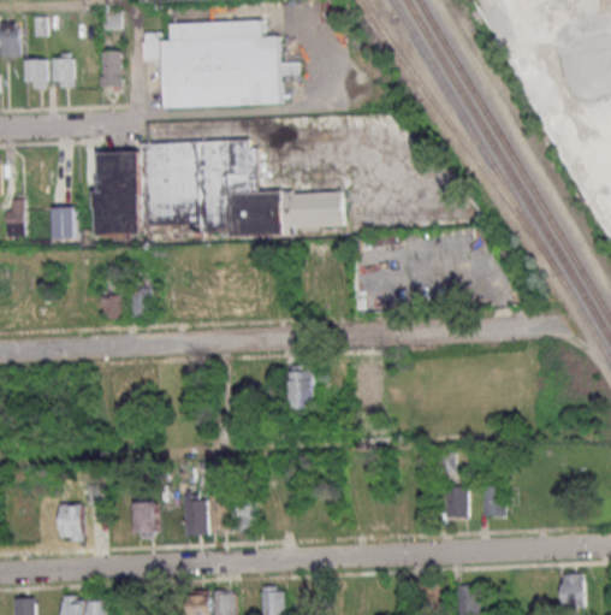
[(160,106),(278,105),(278,76),(296,75),(296,63),(277,63),(277,36),(260,36),(260,22),(167,23),(167,39),(160,39),(160,33),(138,33),(138,64),(159,64),(160,106)]
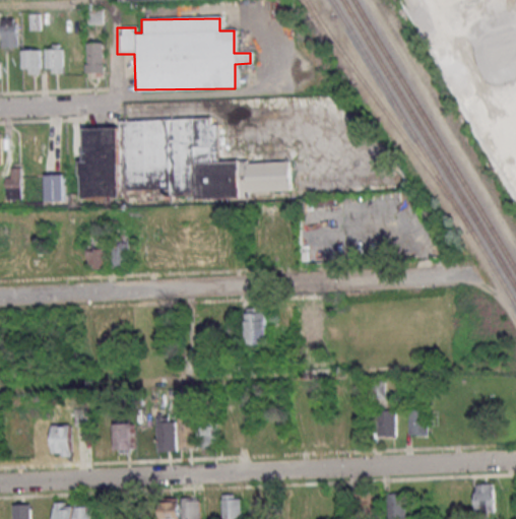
[(15,48),(14,19),(0,19),(0,48),(15,48)]
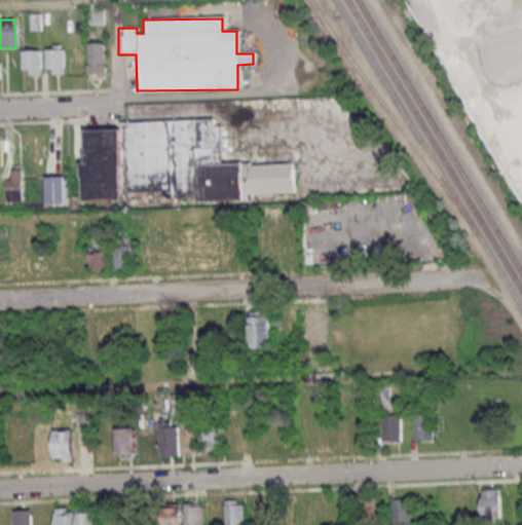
[(101,75),(101,43),(83,43),(83,75),(101,75)]
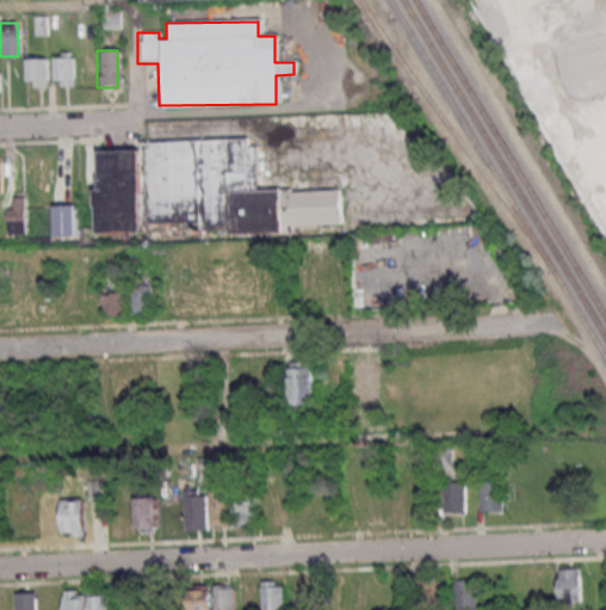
[(70,86),(70,53),(49,53),(49,86),(70,86)]
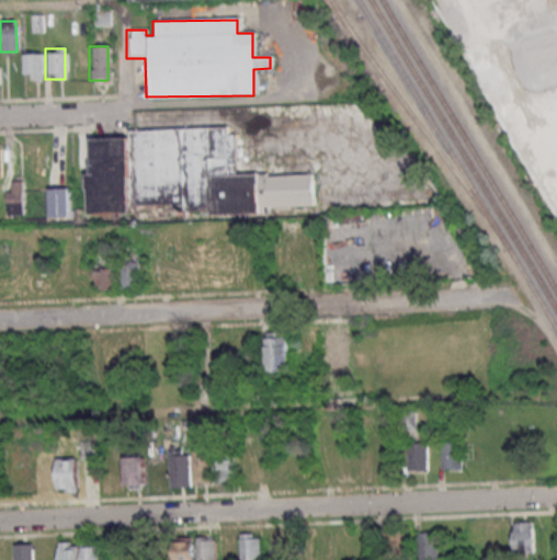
[(21,80),(40,80),(40,54),(21,54),(21,80)]
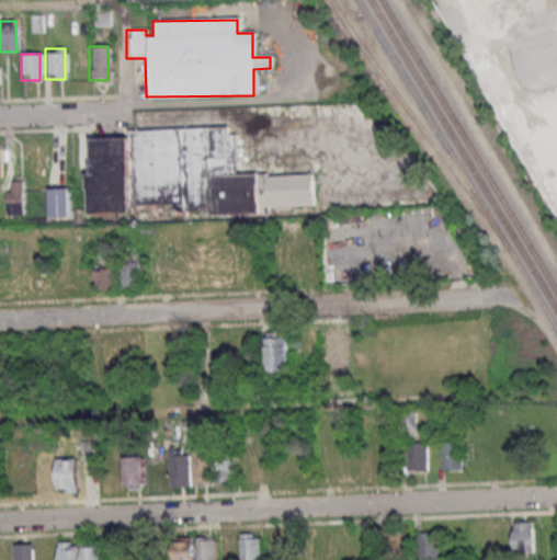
[(310,174),(232,175),(232,129),(126,130),(126,138),(86,139),(88,214),(310,210),(310,174)]
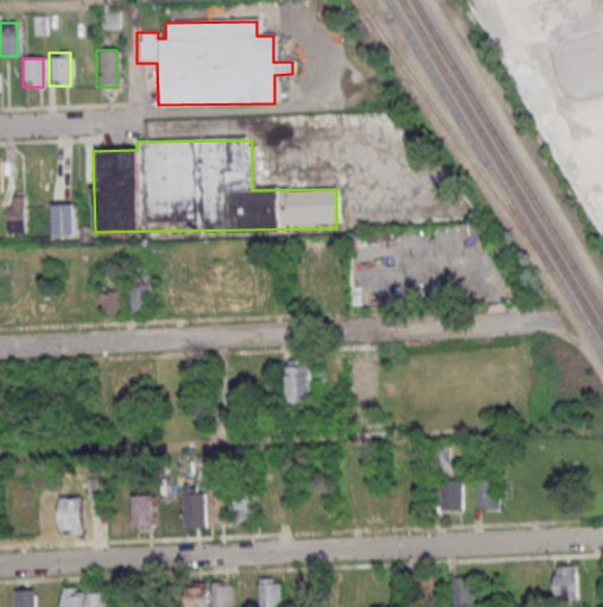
[(23,197),(4,197),(4,233),(23,233),(23,197)]
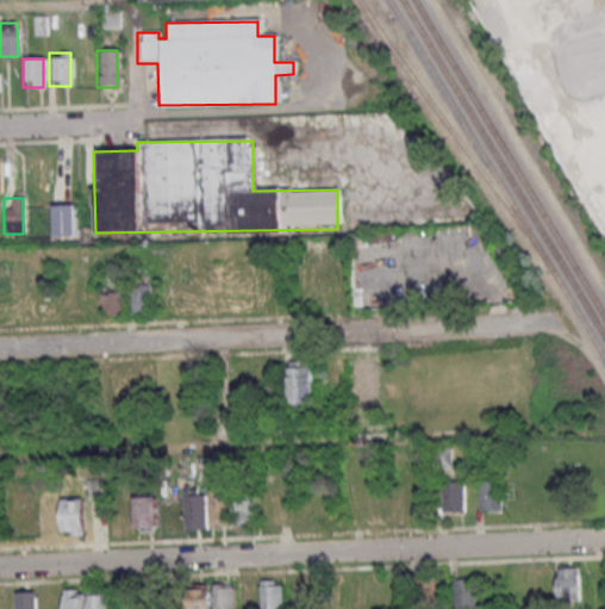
[(73,236),(73,205),(49,205),(49,236),(73,236)]
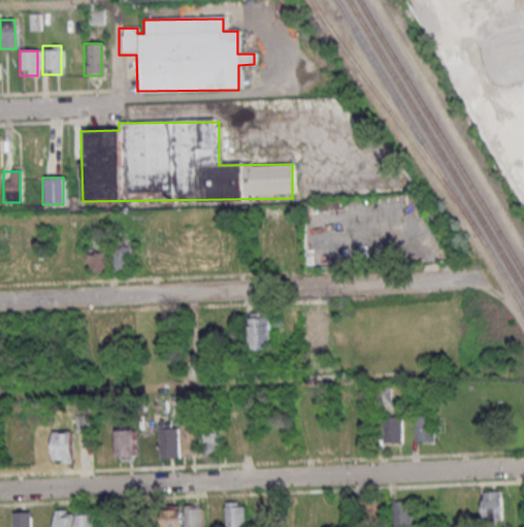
[(105,243),(88,243),(88,274),(105,274),(105,243)]
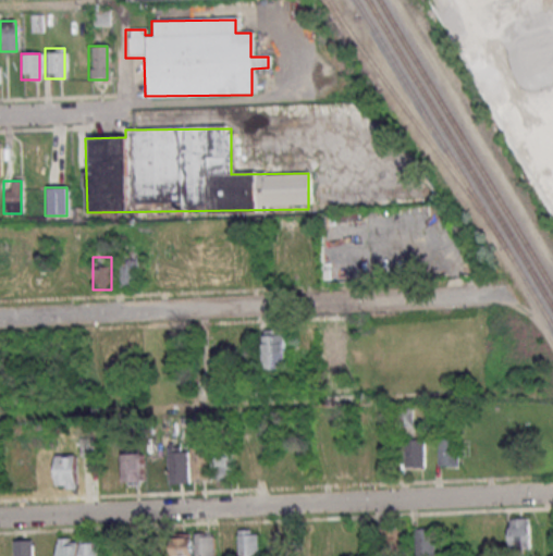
[(117,288),(135,288),(135,258),(117,258),(117,288)]
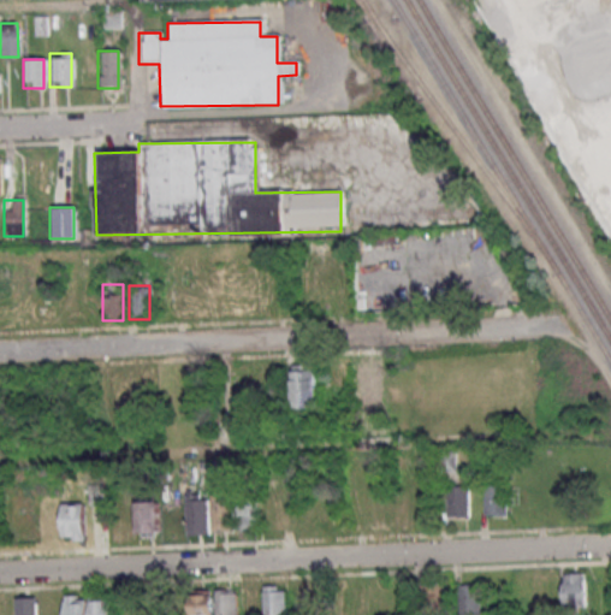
[(288,409),(313,409),(313,365),(288,365),(288,409)]
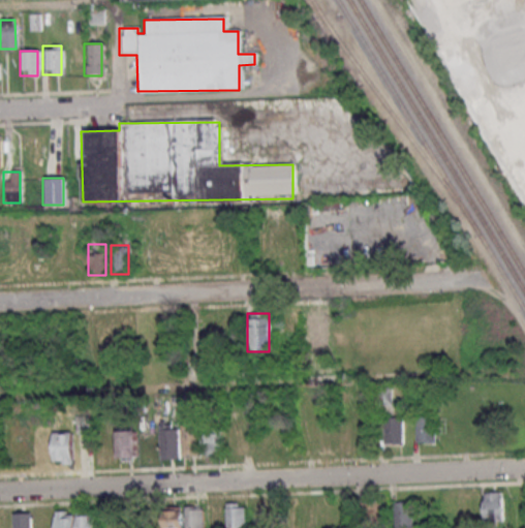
[(311,315),(311,346),(329,346),(329,315),(311,315)]
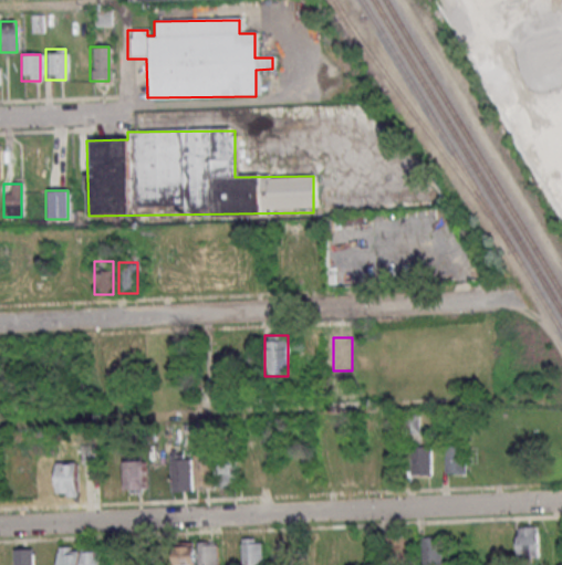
[(443,474),(461,474),(461,445),(443,445),(443,474)]
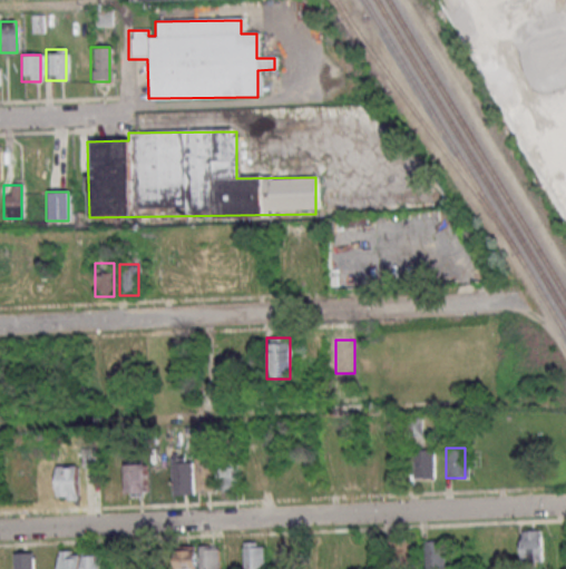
[(410,450),(410,480),(431,480),(431,450),(410,450)]
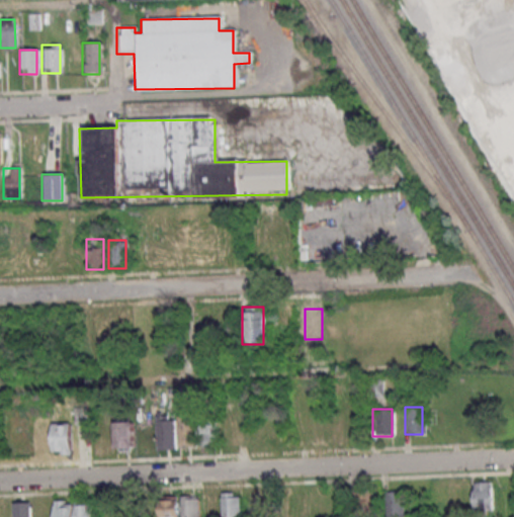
[(155,413),(155,450),(174,450),(174,413),(155,413)]
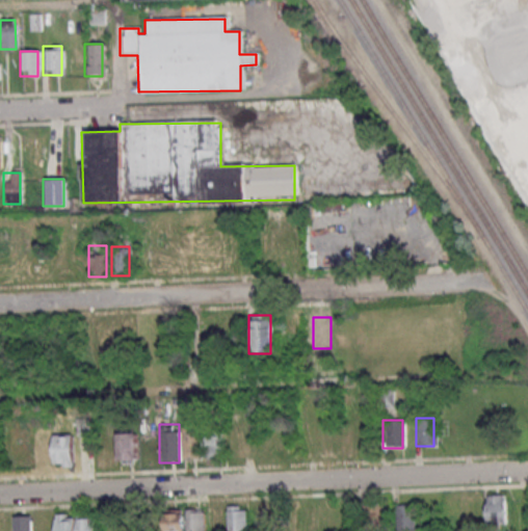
[(180,459),(198,459),(198,426),(180,426),(180,459)]
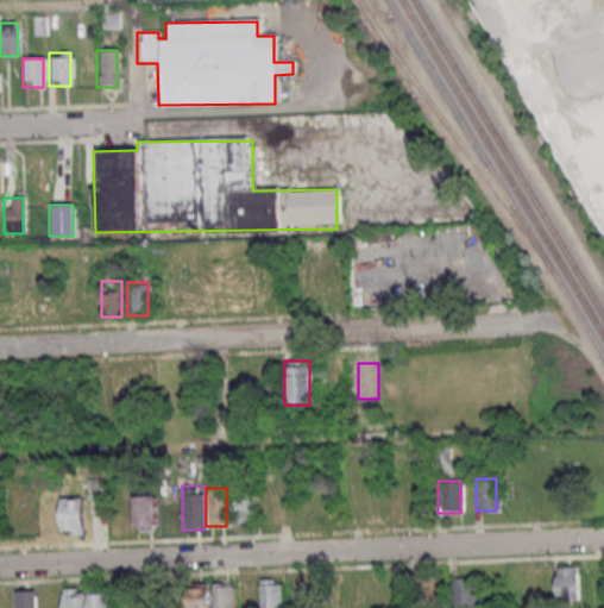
[(133,496),(133,532),(155,532),(155,496),(133,496)]
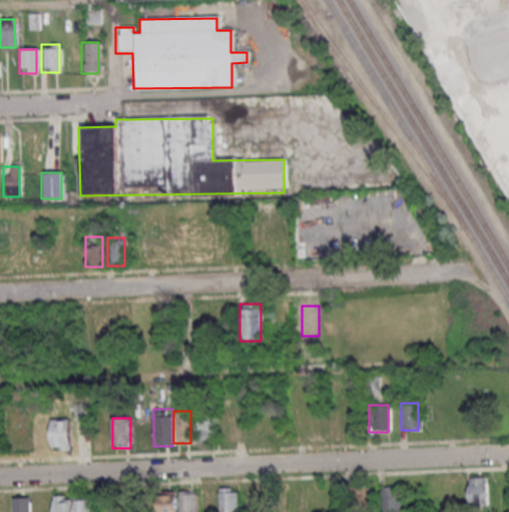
[(67,419),(48,419),(48,450),(67,450),(67,419)]
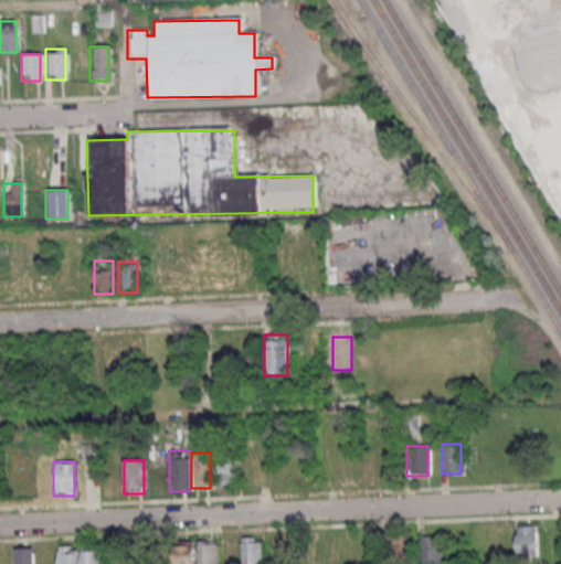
[(234,488),(234,461),(215,461),(215,488),(234,488)]
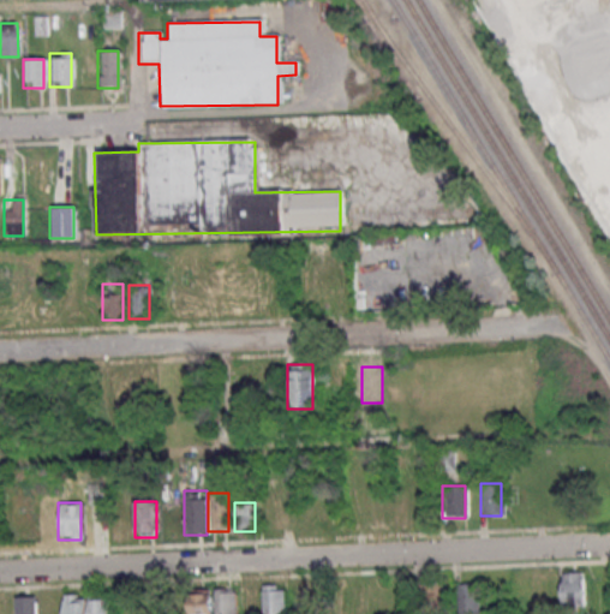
[(580,573),(558,573),(558,608),(580,608),(580,573)]
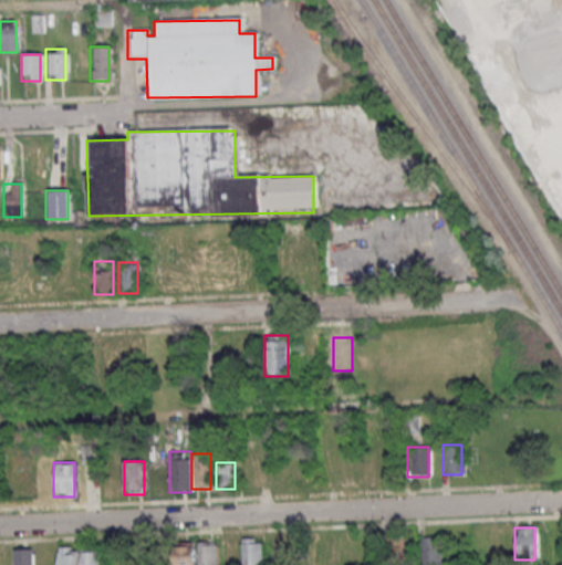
[(438,564),(439,537),(418,537),(417,564),(438,564)]
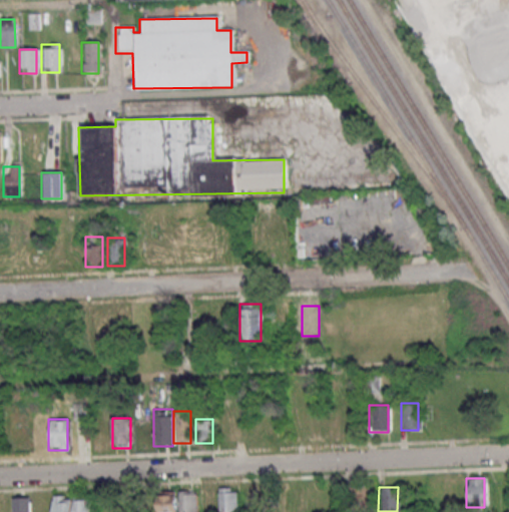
[(217,488),(216,511),(235,511),(235,488),(217,488)]
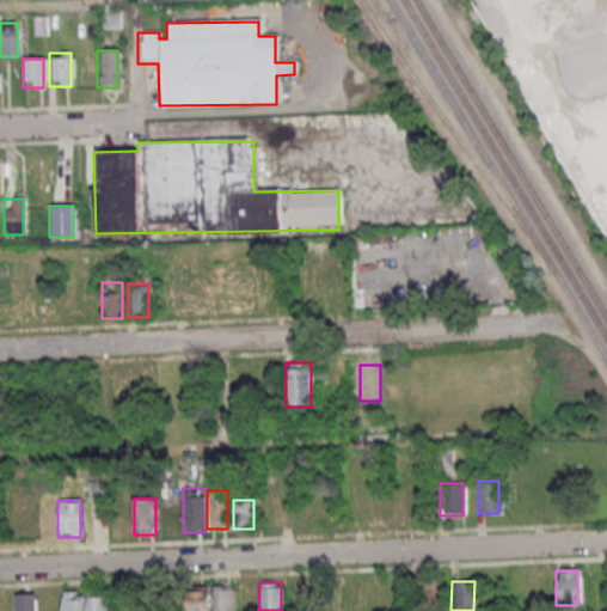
[(436,585),(417,584),(416,600),(435,602),(436,585)]
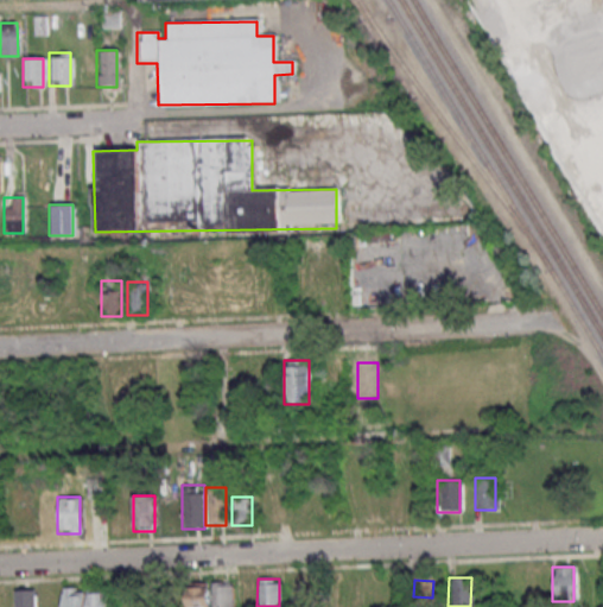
[(207,606),(208,583),(185,583),(184,606),(207,606)]
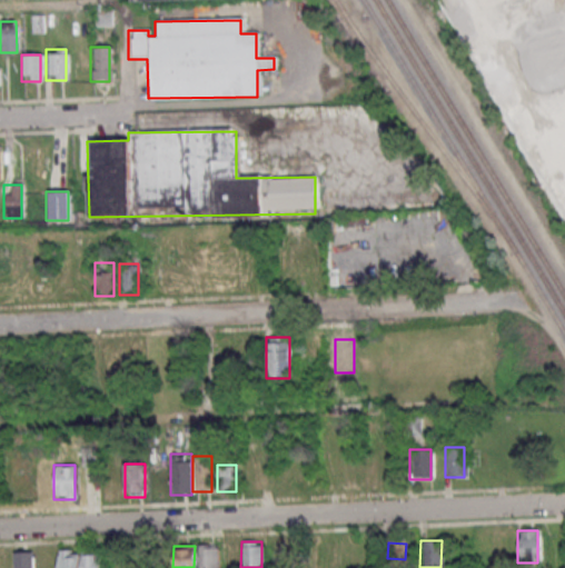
[(216,567),(217,546),(198,546),(197,567),(216,567)]
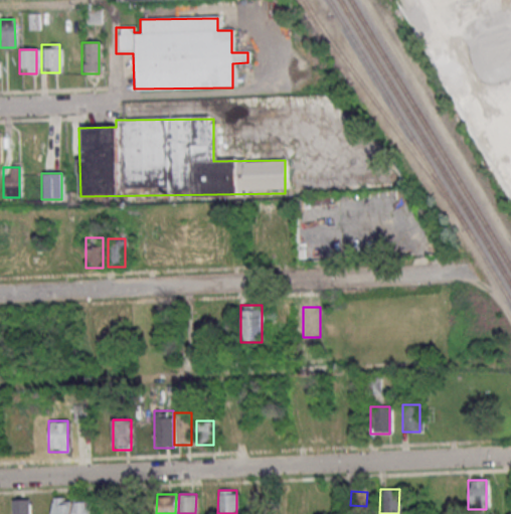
[(70,513),(70,498),(51,499),(50,513),(70,513)]
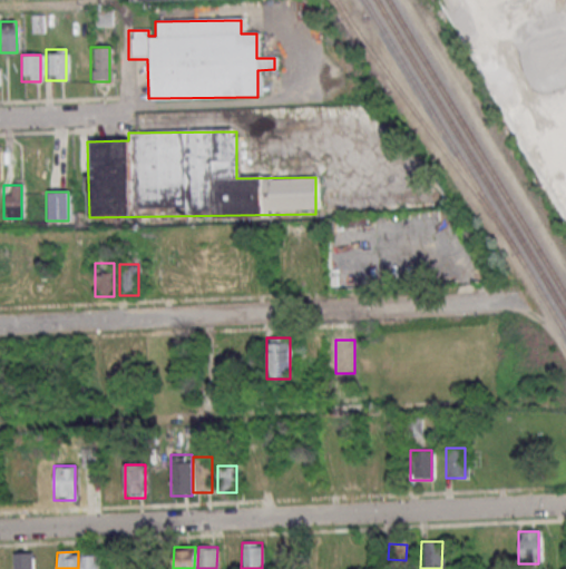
[(11,553),(11,568),(31,568),(31,553),(11,553)]
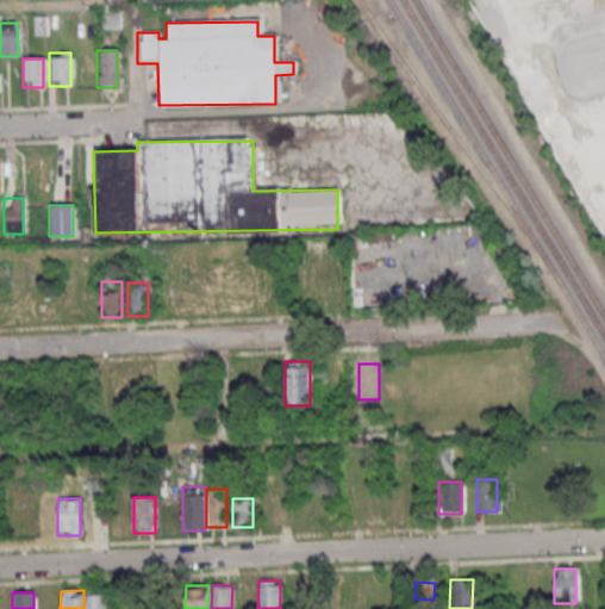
[(107,608),(107,592),(87,592),(87,608),(107,608)]
